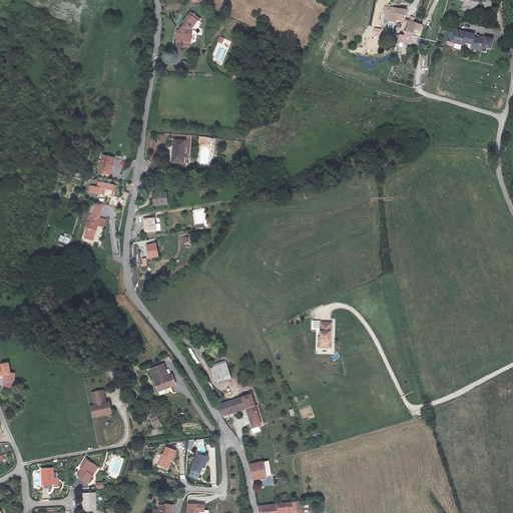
[(478,8),(479,0),(465,0),(464,4),(466,6),(465,8),(467,11),(473,12),(478,8)]
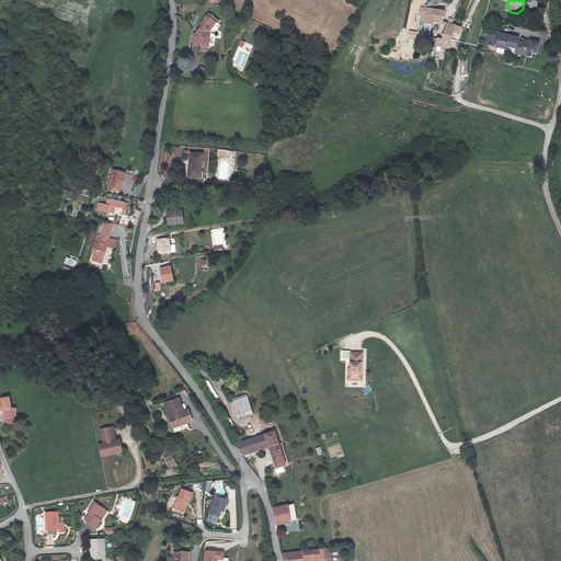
[(433,30),(443,31),(445,18),(427,15),(424,36),(432,36),(433,30)]
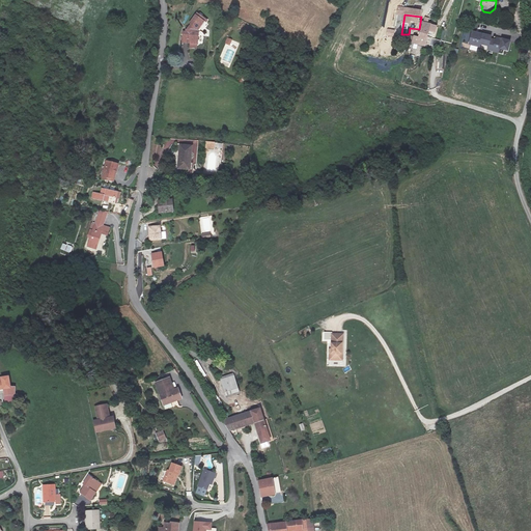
[(204,23),(196,17),(189,28),(190,29),(185,36),(183,36),(183,47),(197,48),(198,36),(196,35),(204,23)]
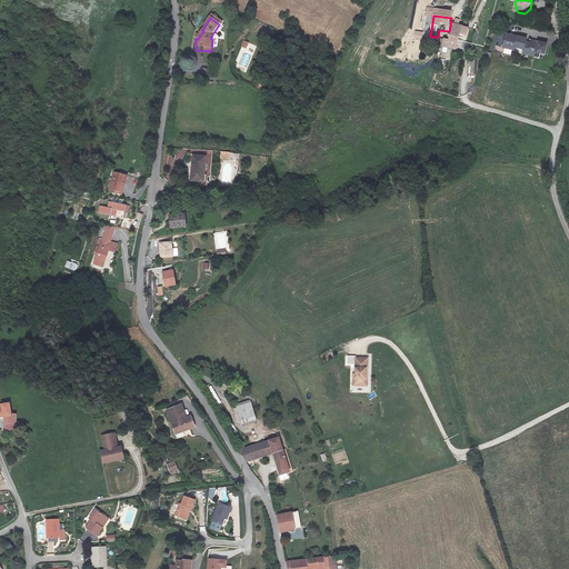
[(456,32),(449,31),(446,53),(455,56),(456,41),(465,41),(466,33),(456,32)]
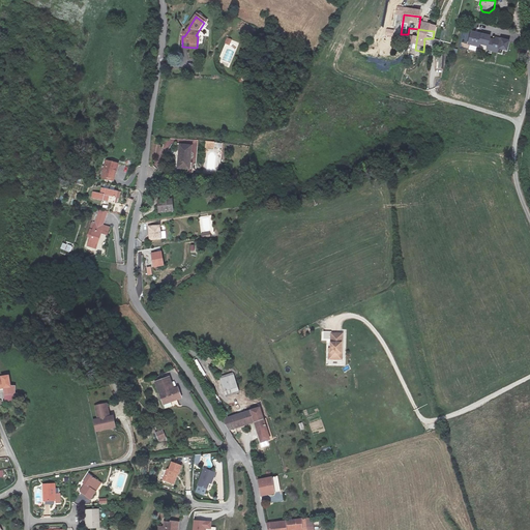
[(492,38),(472,34),(469,47),(479,49),(480,46),(490,48),(491,40),(492,38)]
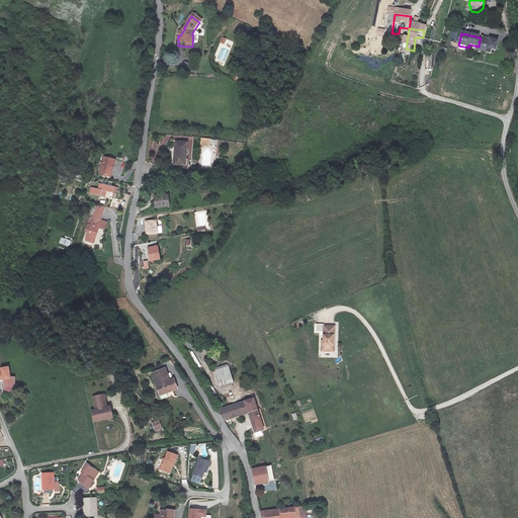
[(485,40),(480,39),(479,47),(489,49),(488,52),(496,54),(499,40),(486,38),(485,40)]
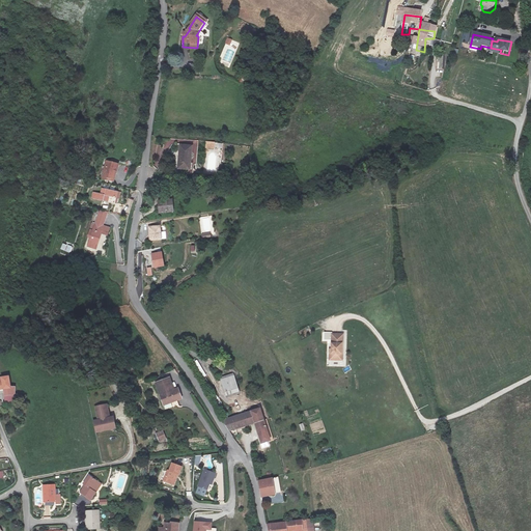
[(214,150),(216,143),(206,141),(204,148),(214,150)]
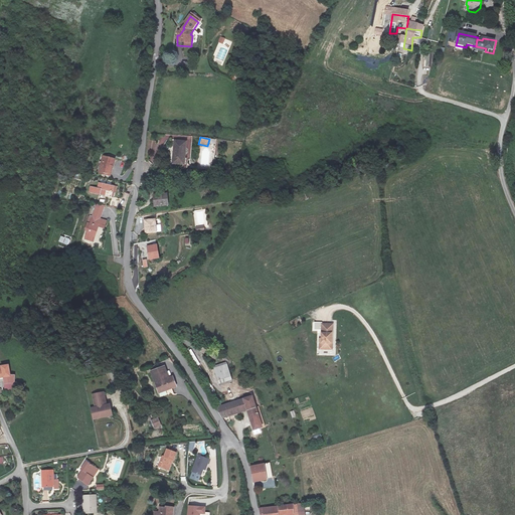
[(174,142),(174,151),(173,164),(184,164),(185,152),(185,142),(174,142)]
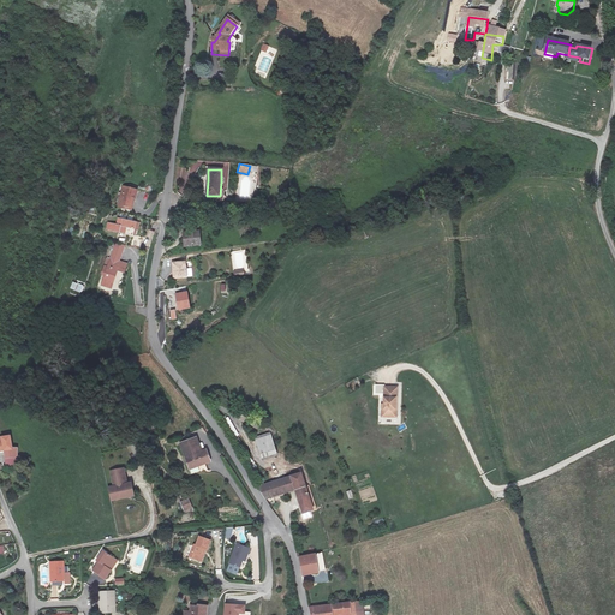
[(136,191),(124,189),(119,208),(131,210),(136,191)]
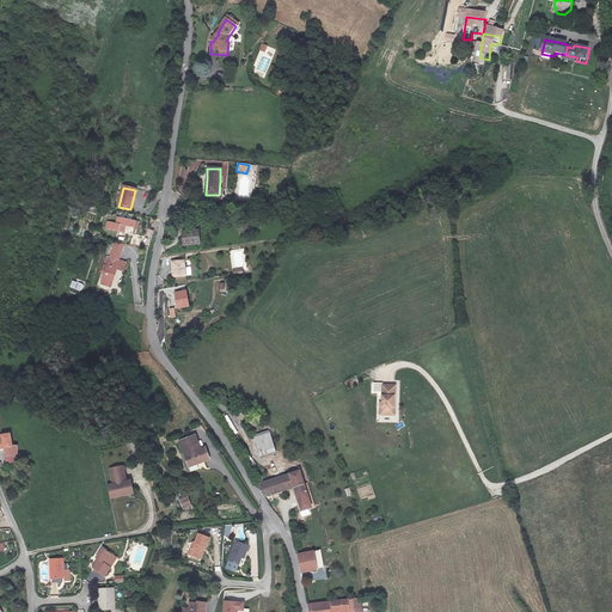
[(138,220),(120,216),(117,222),(108,221),(106,228),(126,232),(127,226),(136,228),(138,220)]
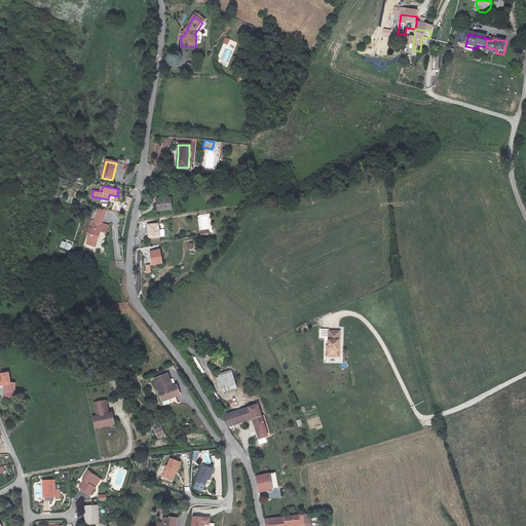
[(171,196),(157,198),(158,210),(172,209),(171,196)]
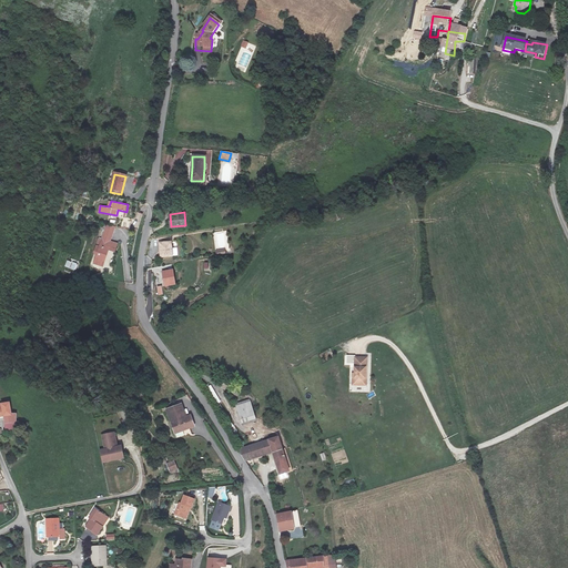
[(107,247),(109,240),(110,233),(103,231),(98,255),(107,257),(109,247),(107,247)]
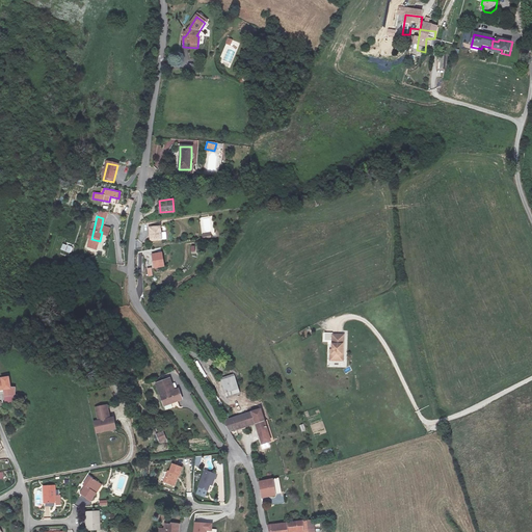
[(102,232),(104,224),(108,225),(110,219),(103,218),(102,224),(100,232),(102,232)]
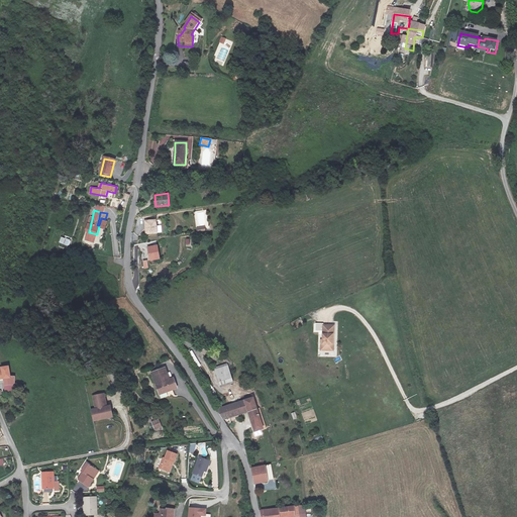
[(156,219),(145,219),(145,232),(157,232),(156,219)]
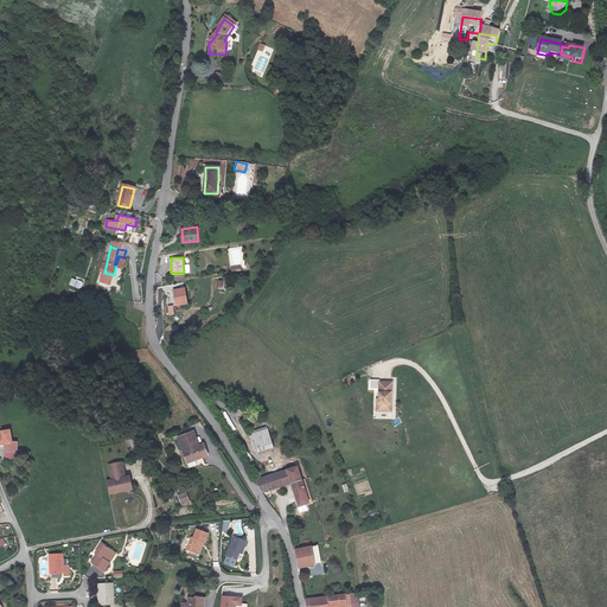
[(71,278),(70,286),(81,288),(83,281),(71,278)]
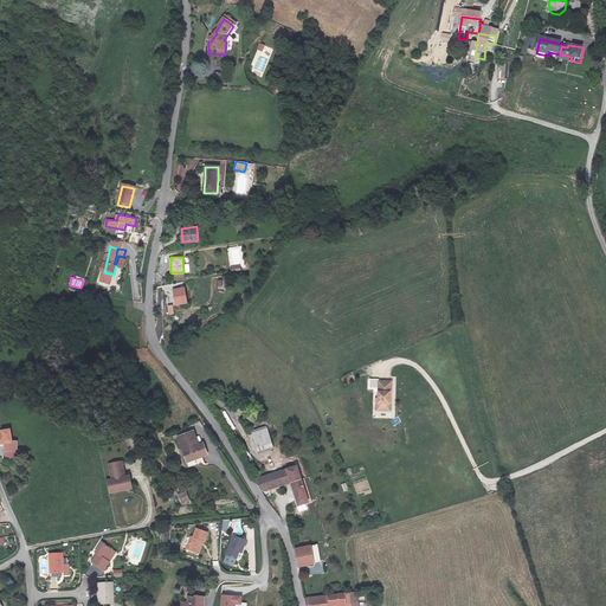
[(185,289),(173,291),(176,305),(187,303),(185,289)]
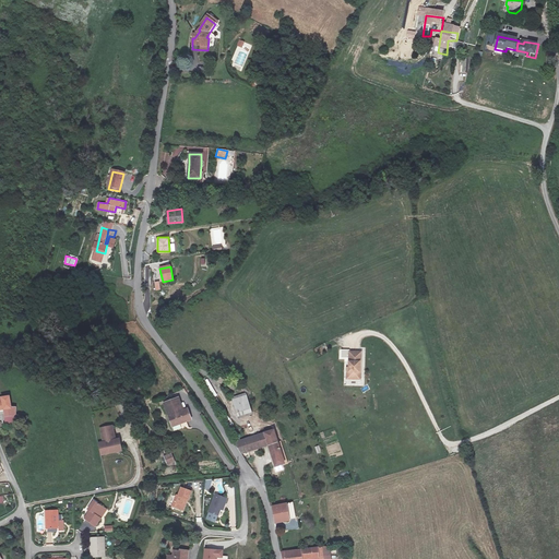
[(360,353),(348,353),(348,369),(347,369),(348,380),(360,380),(359,367),(361,367),(360,353)]
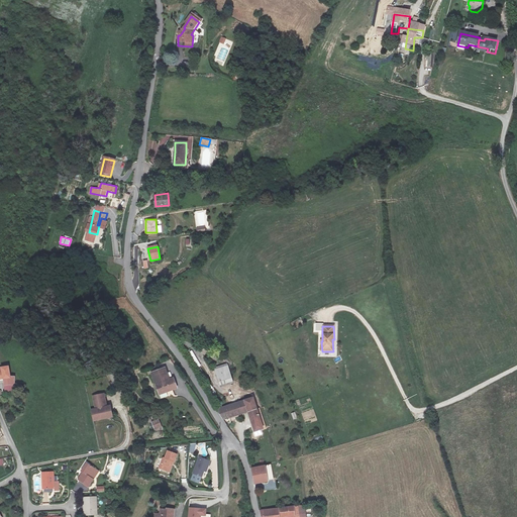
[(193,350),(190,351),(199,367),(201,366),(193,350)]
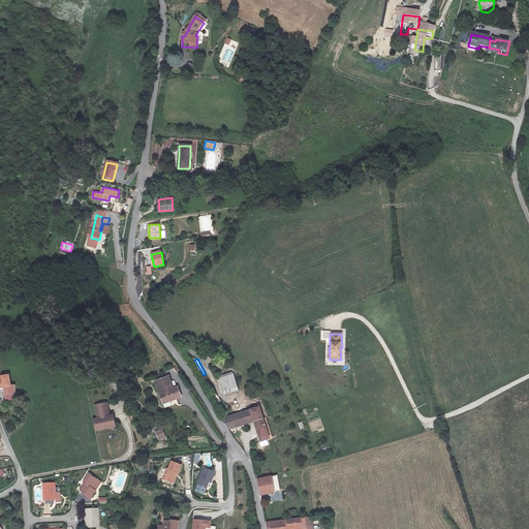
[(219,375),(224,396),(239,393),(235,372),(219,375)]
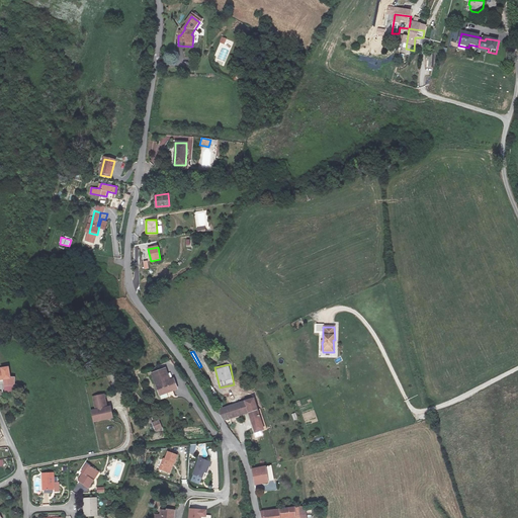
[(4,393),(14,392),(14,385),(14,376),(10,377),(9,367),(0,368),(0,379),(3,379),(4,393)]
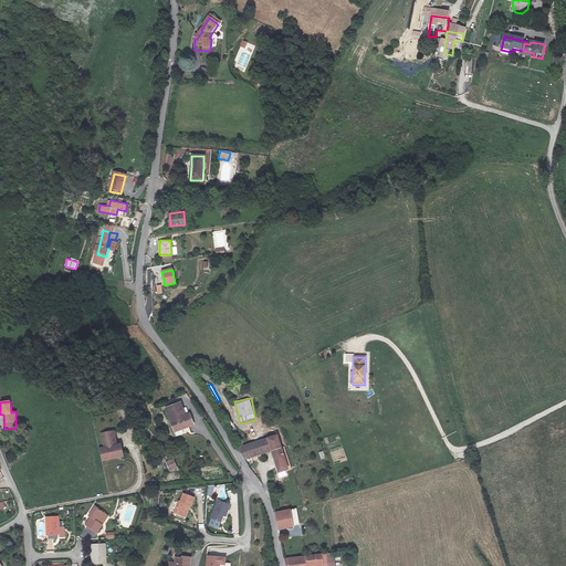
[(196,428),(191,418),(188,420),(181,404),(166,410),(176,435),(185,431),(186,432),(196,428)]
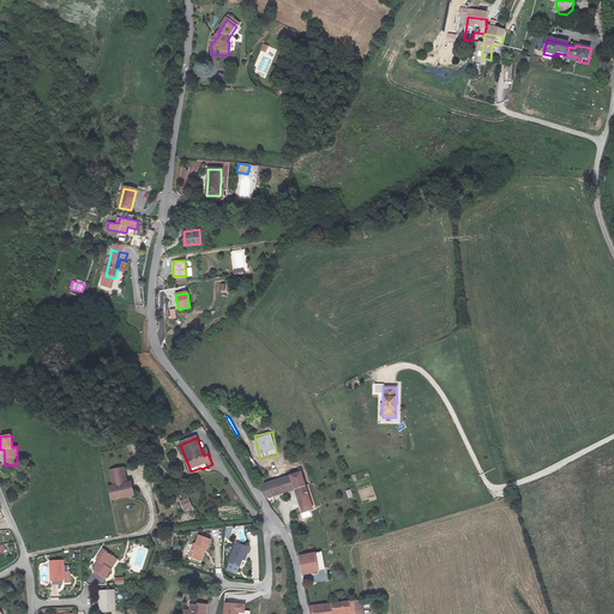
[(122,468),(110,471),(114,486),(108,487),(112,500),(128,497),(126,483),(122,468)]
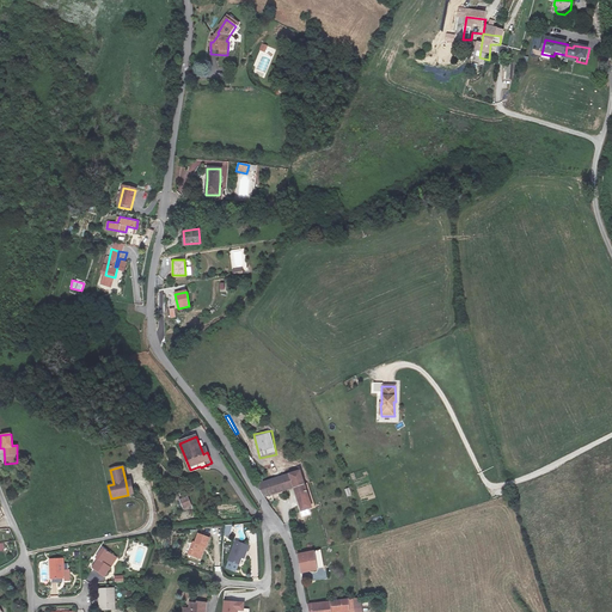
[(299,509),(312,507),(303,470),(286,475),(286,478),(259,487),(268,502),(273,501),(271,497),(294,490),(299,509)]
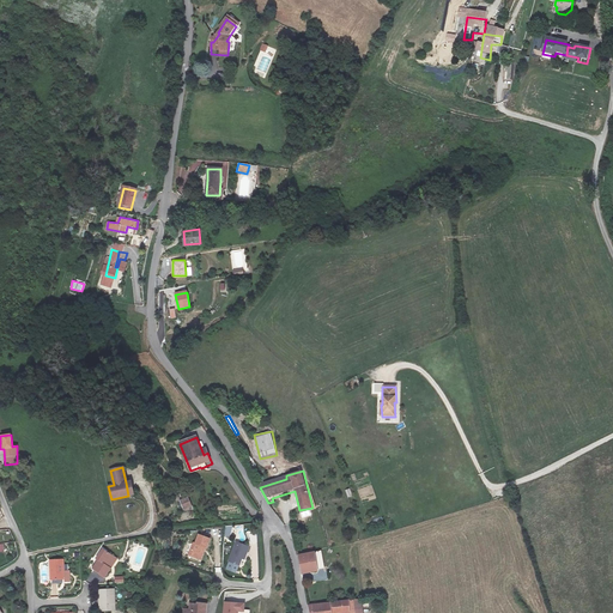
[(188,496),(180,499),(183,510),(193,507),(188,496)]
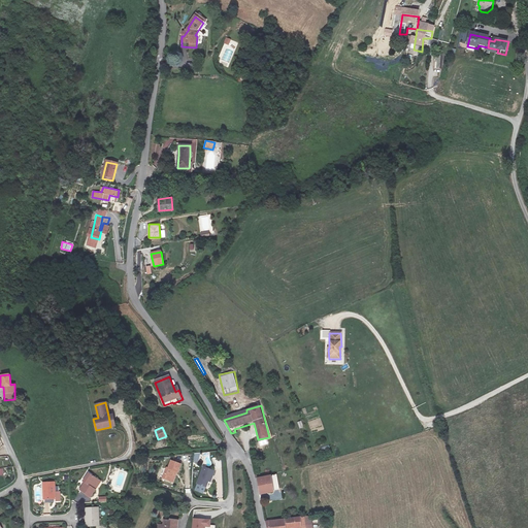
[(182,465),(171,461),(168,469),(166,468),(163,477),(172,482),(176,471),(178,471),(182,465)]
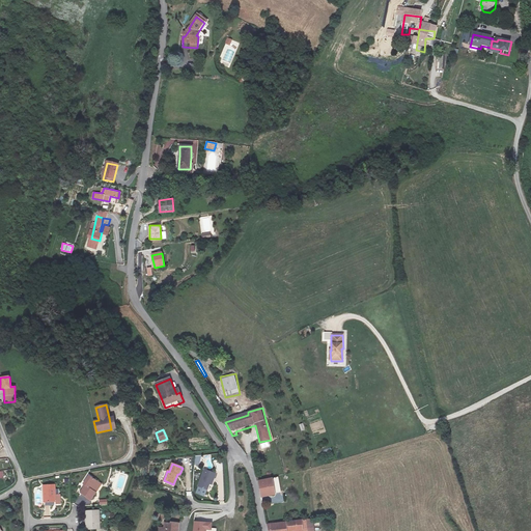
[(216,475),(205,471),(198,487),(206,492),(211,484),(212,485),(216,475)]
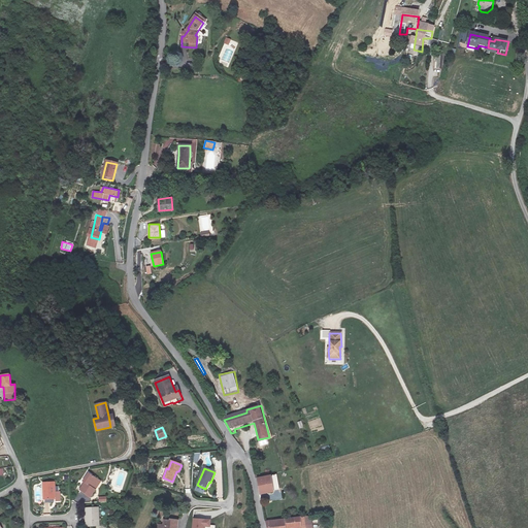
[(98,486),(87,480),(83,488),(84,489),(79,496),(88,500),(91,494),(94,495),(98,486)]
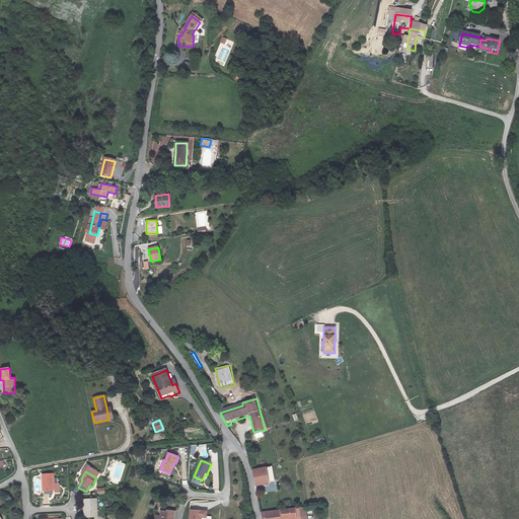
[(254,477),(257,491),(271,488),(269,474),(254,477)]
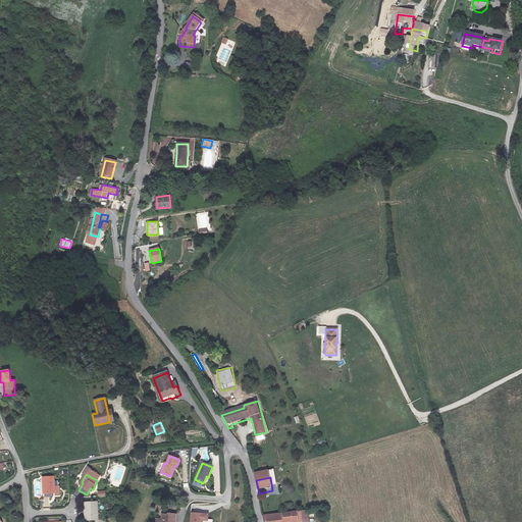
[(54,478),(42,478),(42,487),(46,487),(46,496),(54,494),(54,478)]
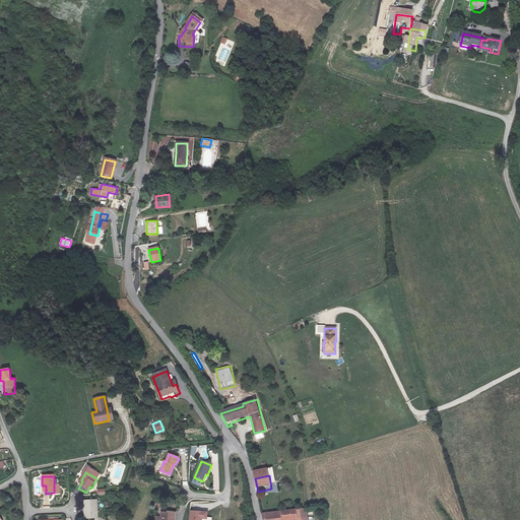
[(98,503),(85,503),(84,519),(92,519),(92,515),(99,515),(98,503)]
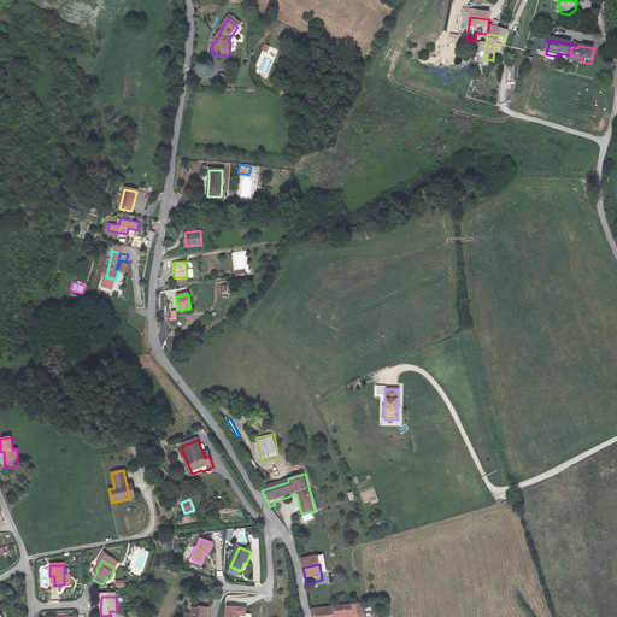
[(240,616),(242,606),(229,605),(227,616),(240,616)]
